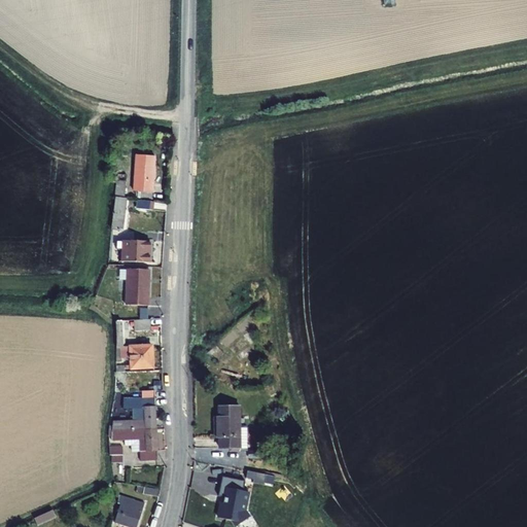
[(154,156),(137,155),(134,190),(139,191),(139,199),(151,200),(154,156)]
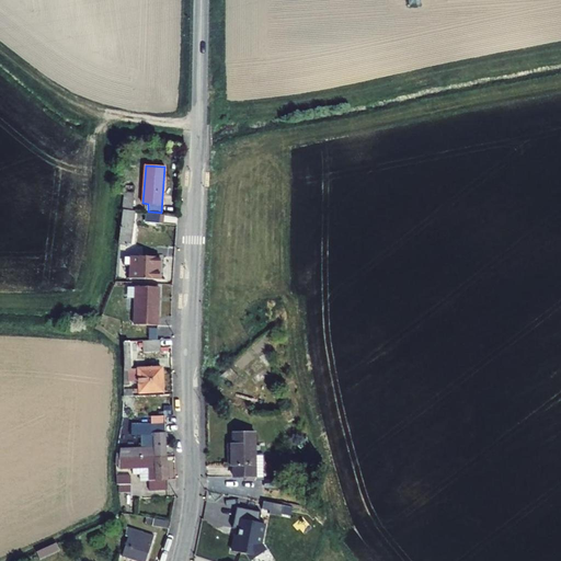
[(134,193),(125,191),(123,207),(132,208),(134,193)]
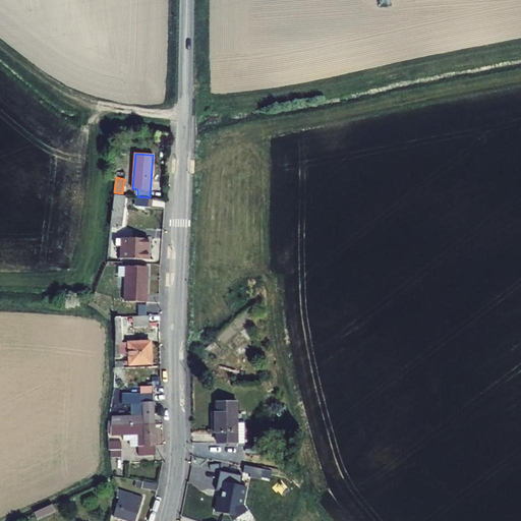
[(125,196),(114,195),(110,227),(121,227),(125,196)]
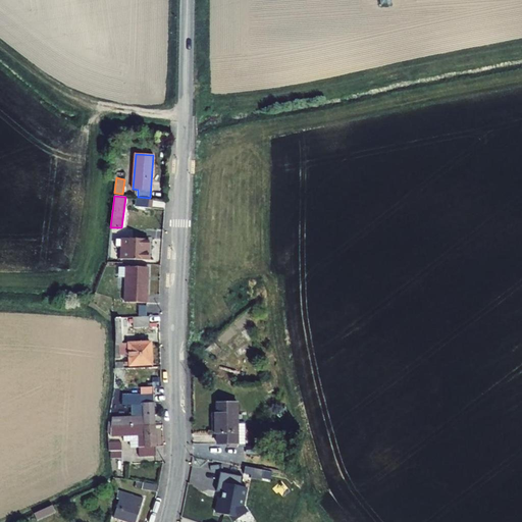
[(152,200),(136,198),(136,206),(151,208),(152,200)]
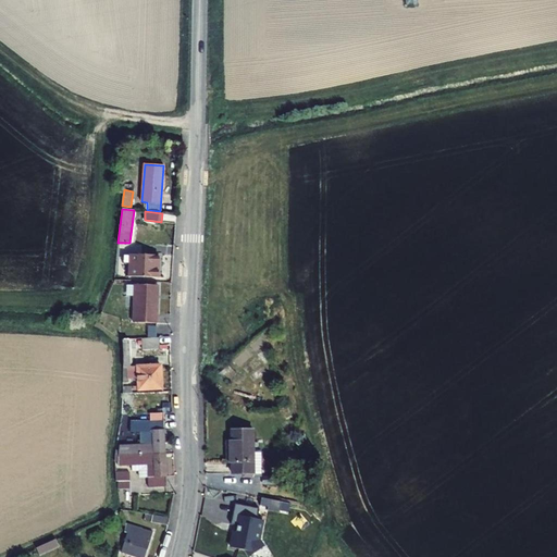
[(158,256),(131,255),(130,275),(157,276),(158,256)]
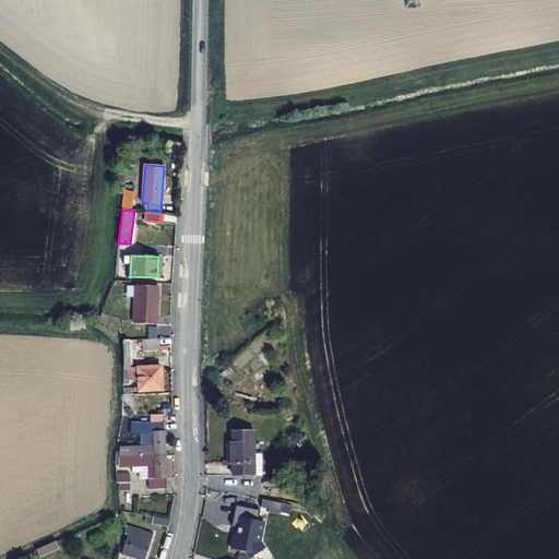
[(157,324),(158,286),(135,286),(134,323),(157,324)]
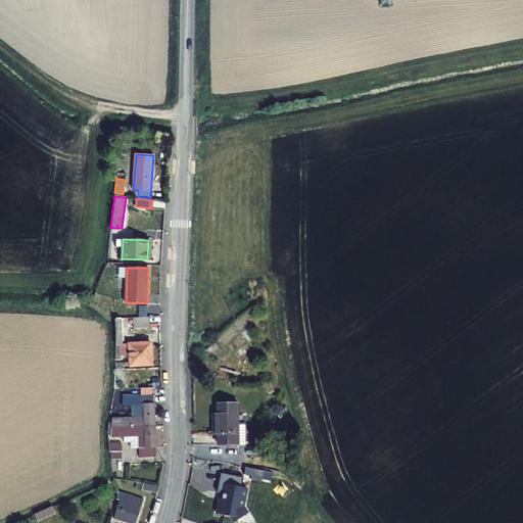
[(149,327),(149,317),(133,317),(134,328),(149,327)]
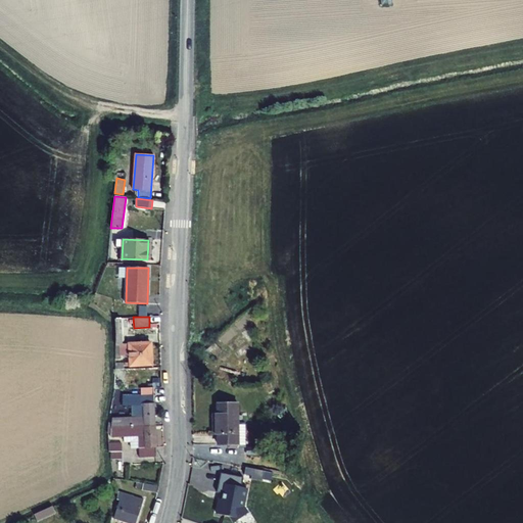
[(124,340),(123,318),(114,318),(115,330),(115,358),(115,359),(120,359),(120,355),(129,355),(129,363),(126,363),(126,367),(151,366),(150,343),(122,344),(123,340),(124,340)]
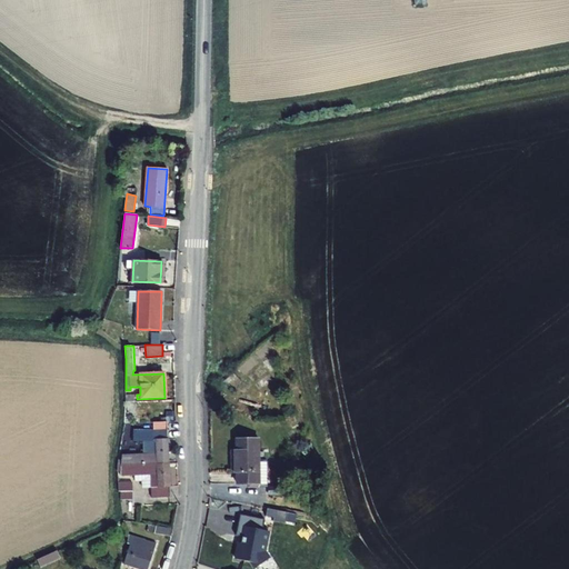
[(117,465),(168,463),(167,422),(153,422),(153,440),(156,440),(156,448),(150,448),(150,455),(122,455),(122,461),(117,461),(117,465)]
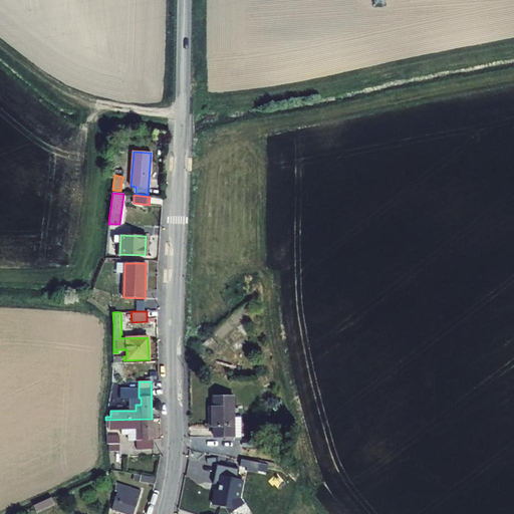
[(136,395),(136,389),(111,389),(110,399),(131,399),(132,396),(136,395)]
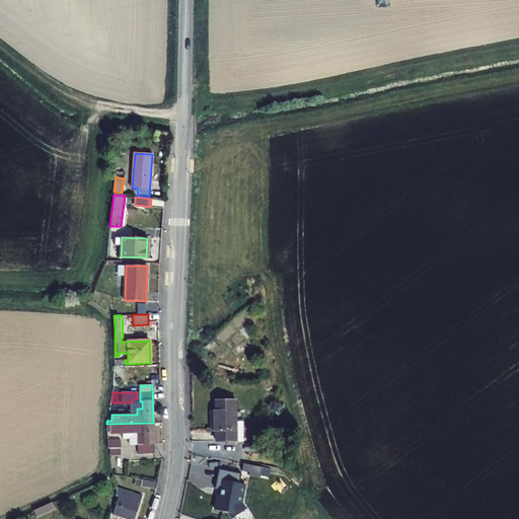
[(237,401),(217,400),(216,413),(214,413),(213,430),(216,432),(216,441),(229,442),(229,444),(237,444),(237,401)]
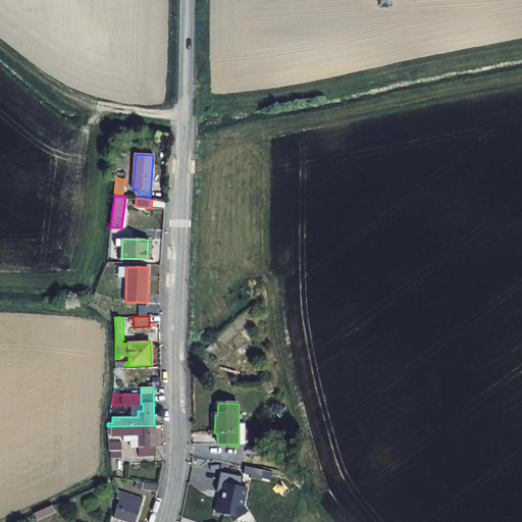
[(155,456),(154,425),(107,426),(107,432),(111,432),(111,436),(138,435),(139,456),(155,456)]
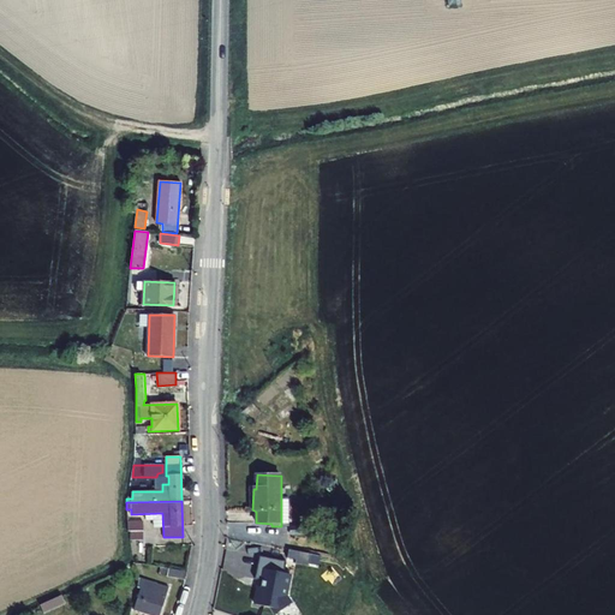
[(255,604),(272,608),(276,614),(291,604),(285,596),(290,574),(284,573),(286,561),(260,556),(255,579),(262,580),(261,586),(258,586),(255,604)]
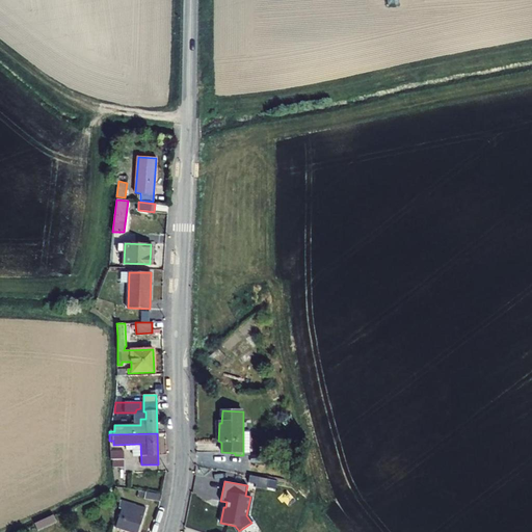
[(161,495),(138,490),(137,497),(160,501),(161,495)]
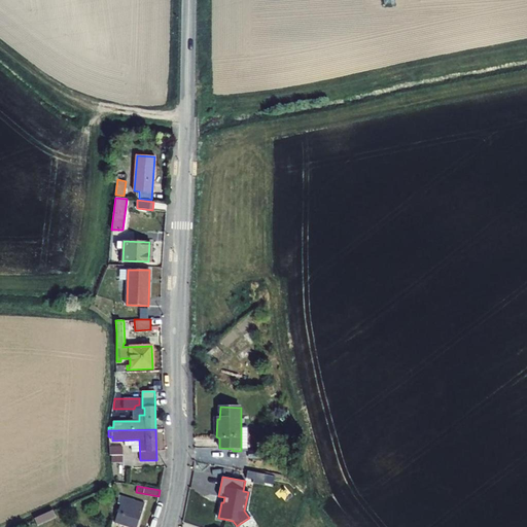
[(126,491),(117,489),(120,495),(116,503),(119,504),(114,522),(130,526),(136,526),(143,502),(124,496),(126,491)]
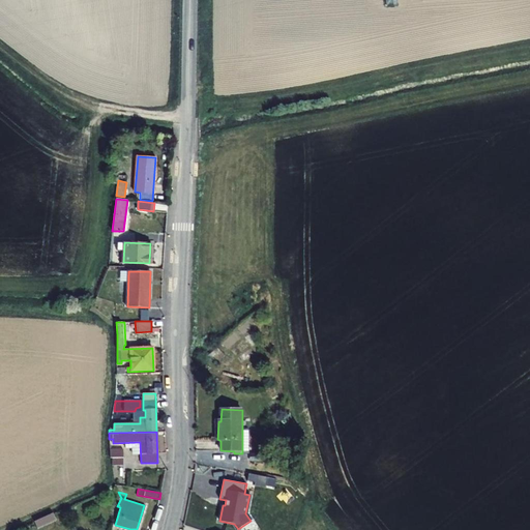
[(54,511),(34,520),(37,527),(57,519),(54,511)]
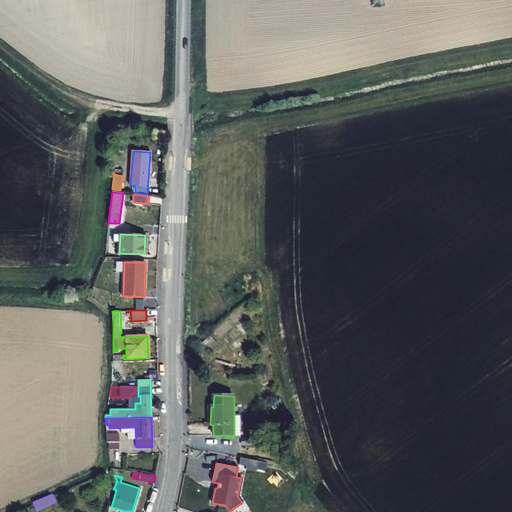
All buildings are outlined.
